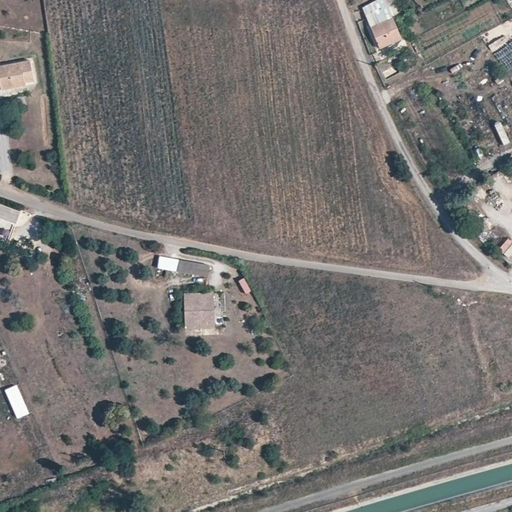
[(365,18),(380,48),(403,37),(387,7),(365,18)]
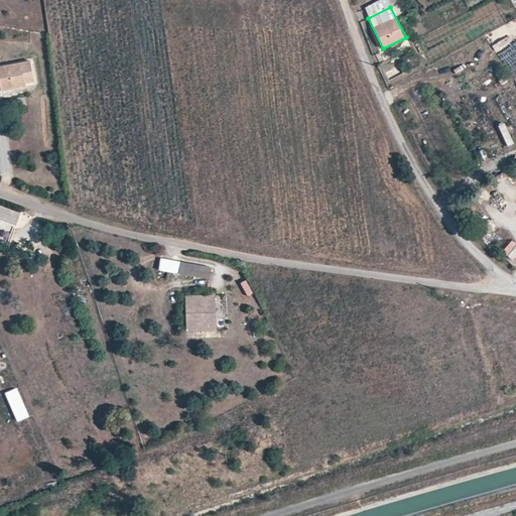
[(0,85),(1,89),(24,85),(24,81),(30,80),(27,60),(0,65),(0,85)]
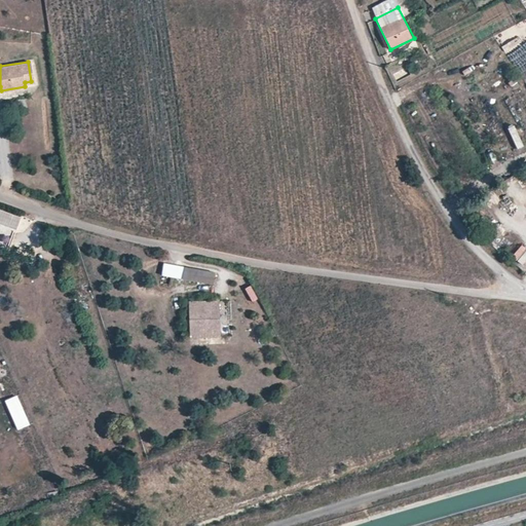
[(518,149),(525,146),(515,125),(509,127),(518,149)]
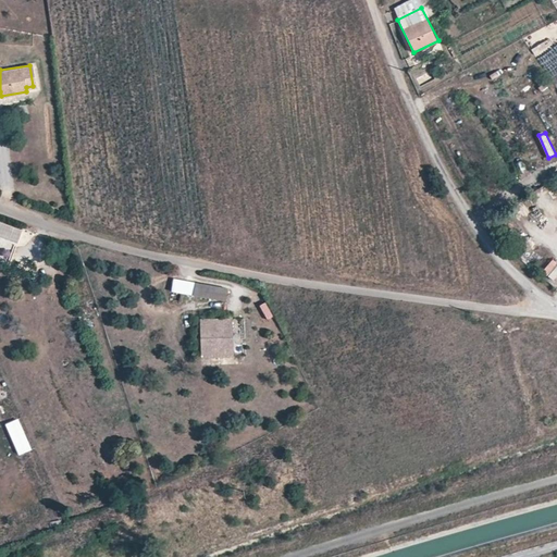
[(0,221),(0,235),(16,243),(22,230),(0,221)]
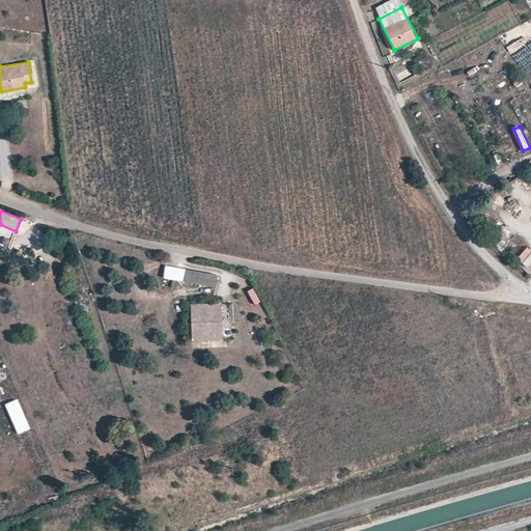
[(22,219),(19,233),(27,235),(30,220),(22,219)]
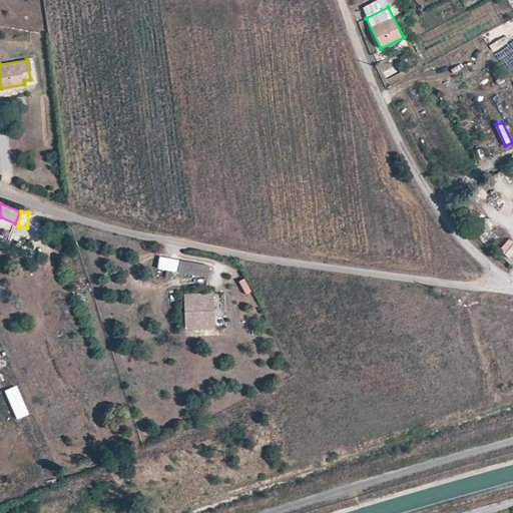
[(499,250),(510,259),(512,253),(512,241),(508,238),(499,250)]
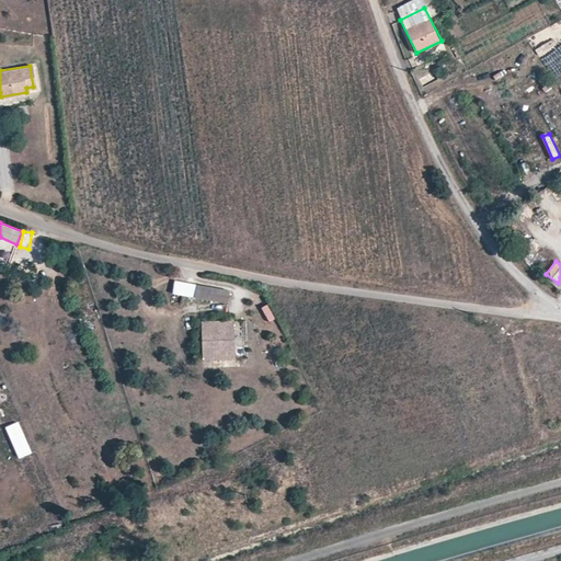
[(196,286),(194,298),(227,304),(229,292),(196,286)]
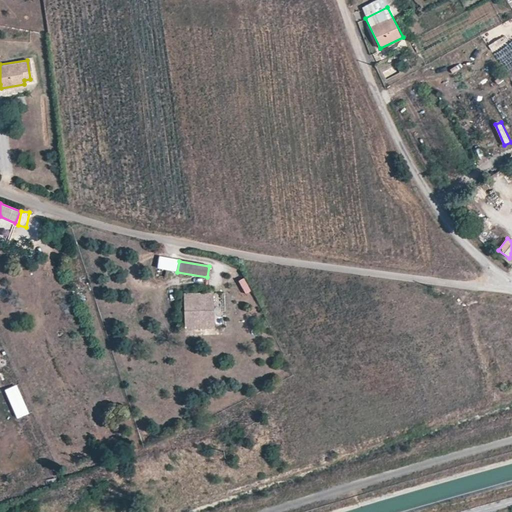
[(247,293),(252,290),(244,278),(239,282),(247,293)]
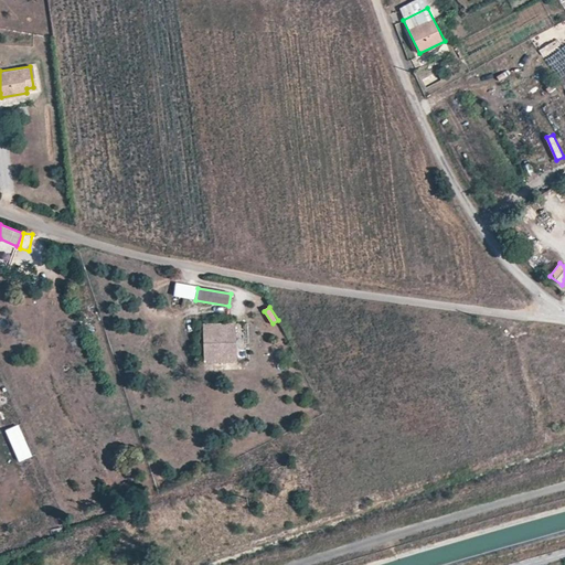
[(203,327),(205,362),(237,360),(235,324),(203,327)]
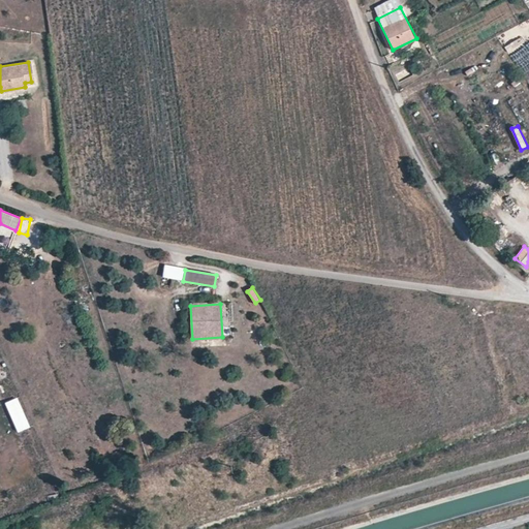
[(19,433),(31,428),(19,397),(5,403),(19,433)]
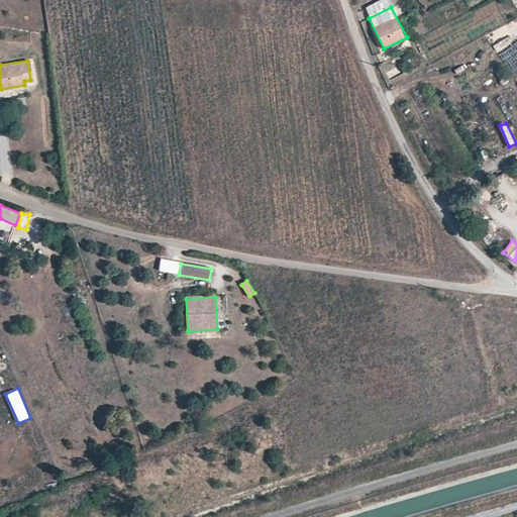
All buildings are outlined.
